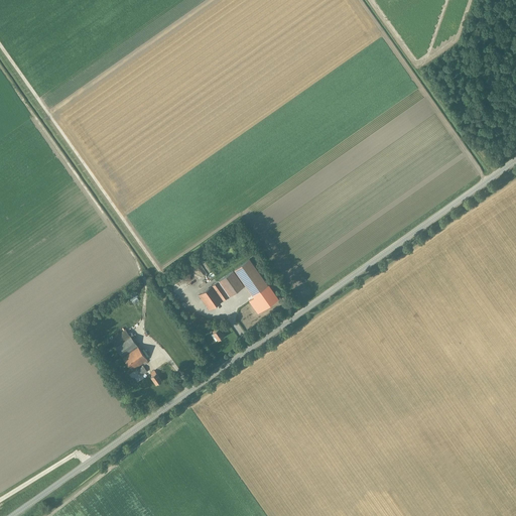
[(250,259),(235,269),(254,296),(249,300),(258,312),(277,298),(250,259)]
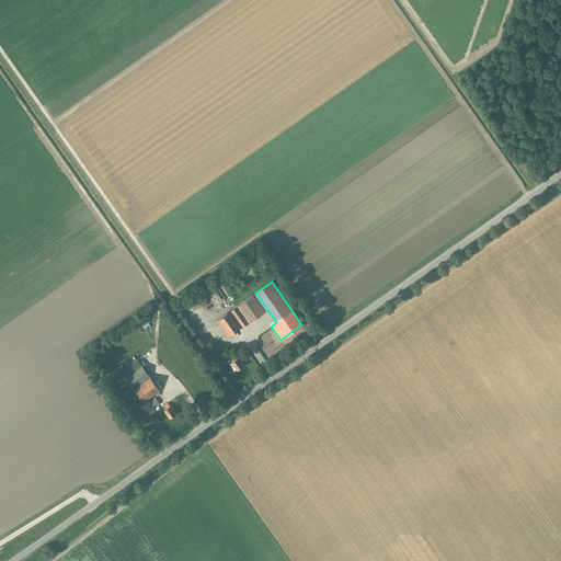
[(216,321),(227,336),(248,322),(265,310),(253,294),(216,321)]
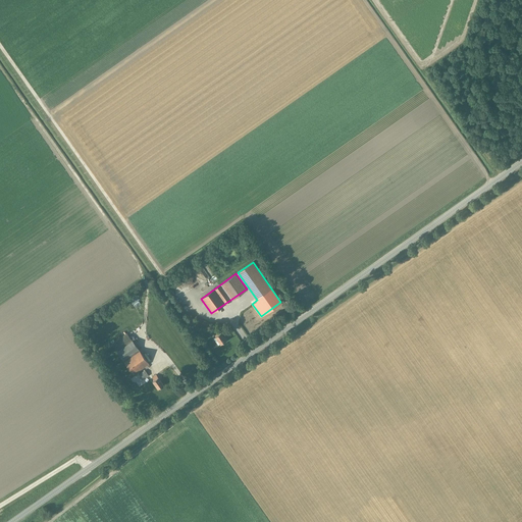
[(220,344),(226,341),(221,332),(219,330),(215,332),(217,335),(215,336),(220,344)]
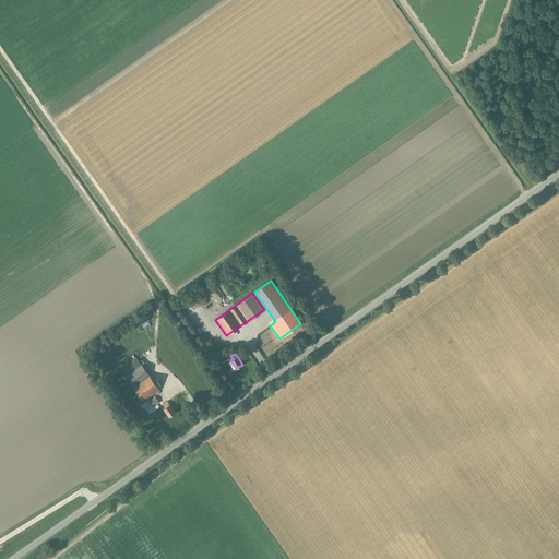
[(132,385),(147,373),(149,373),(135,356),(119,368),(132,385)]
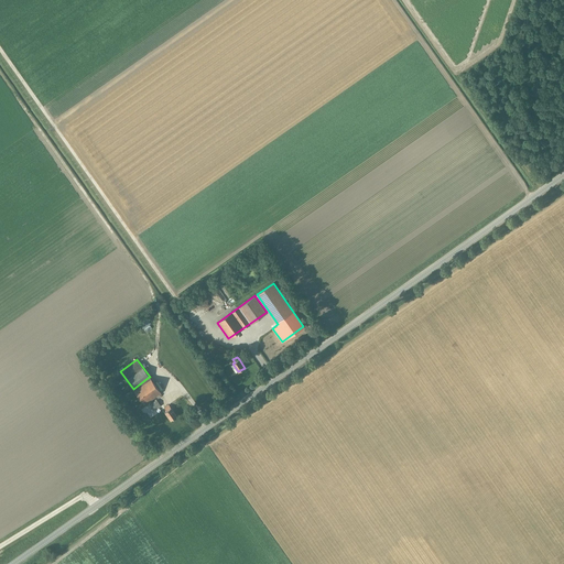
[(149,377),(133,389),(144,404),(161,393),(149,377)]
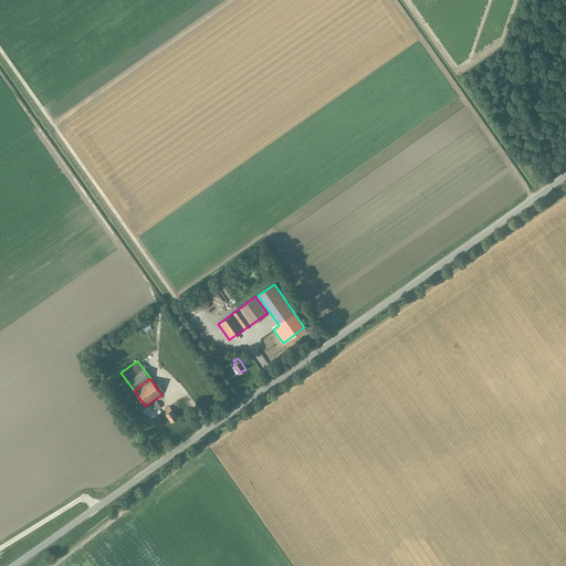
[(156,411),(161,407),(157,401),(152,406),(156,411)]
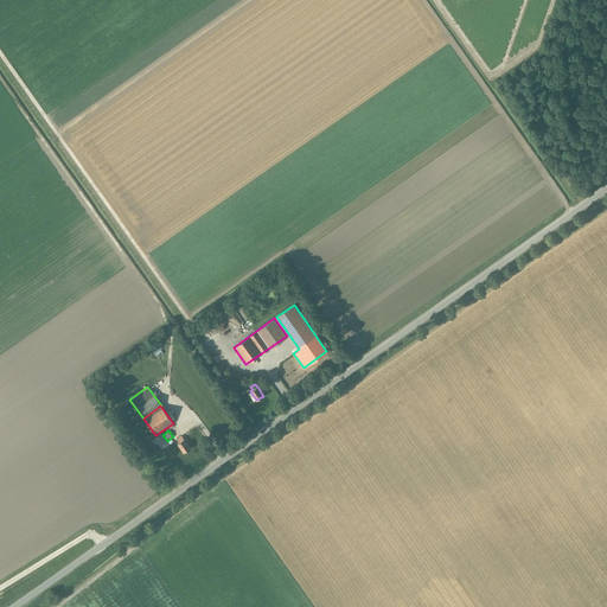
[(184,452),(190,447),(184,439),(181,435),(177,439),(179,442),(177,443),(184,452)]
